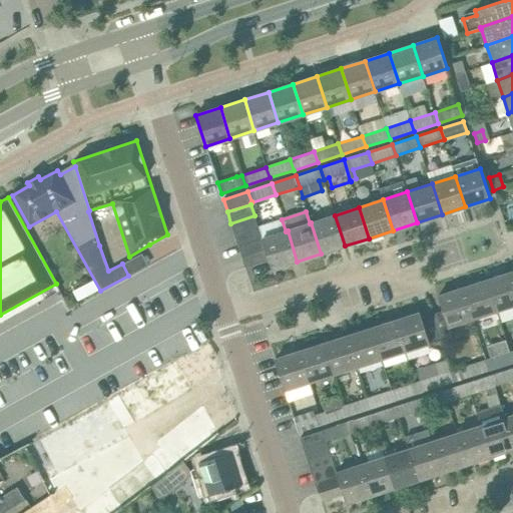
[(234,234),(259,226),(254,215),(230,223),(234,234)]
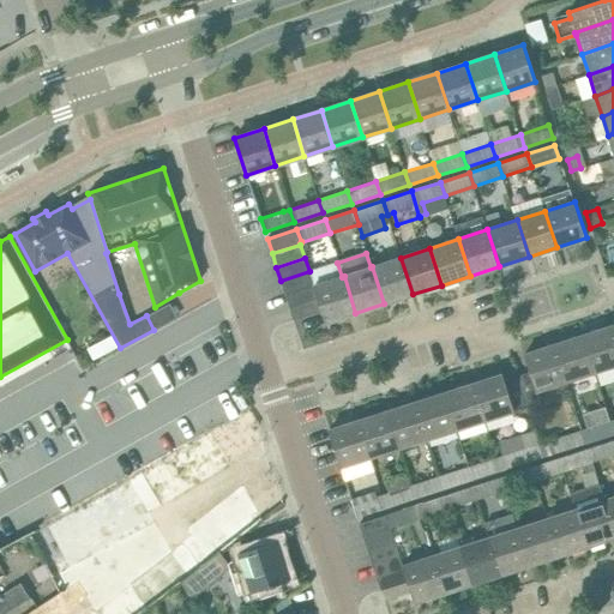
[(413,294),(401,258),(372,266),(384,304),(413,294)]
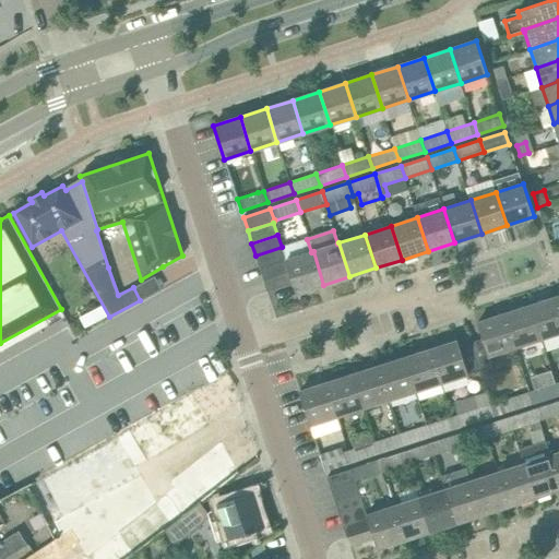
[(260,268),(285,259),(282,247),(256,256),(260,268)]
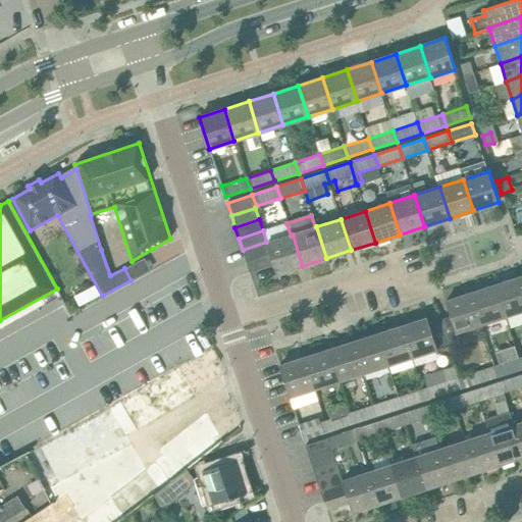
[(293,235),(291,236),(267,243),(270,253),(274,264),(277,274),(302,266),(293,235)]
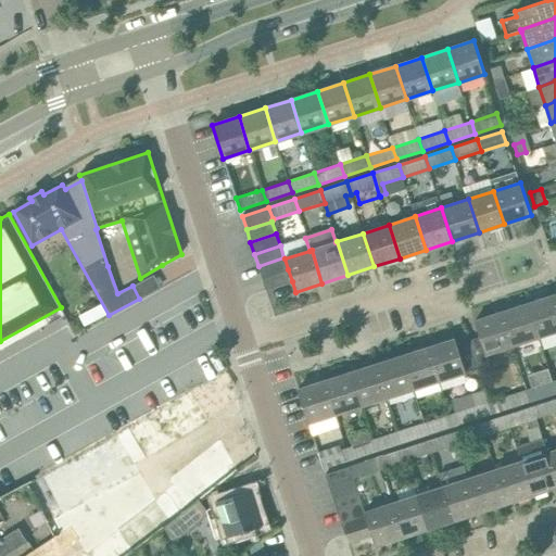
[(288,269),(285,258),(283,257),(258,266),(262,278),(288,269)]
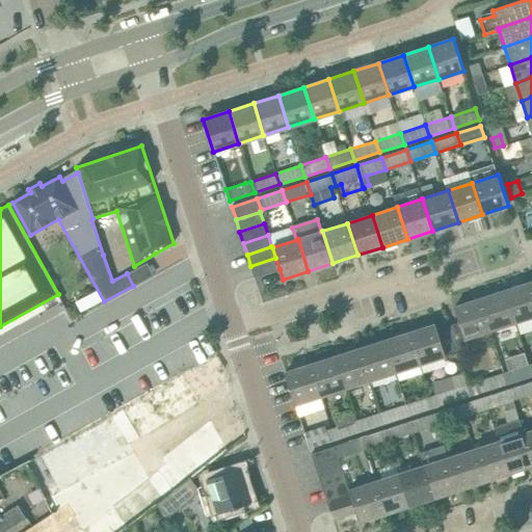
[(280,269),(275,258),(250,266),(255,277),(280,269)]
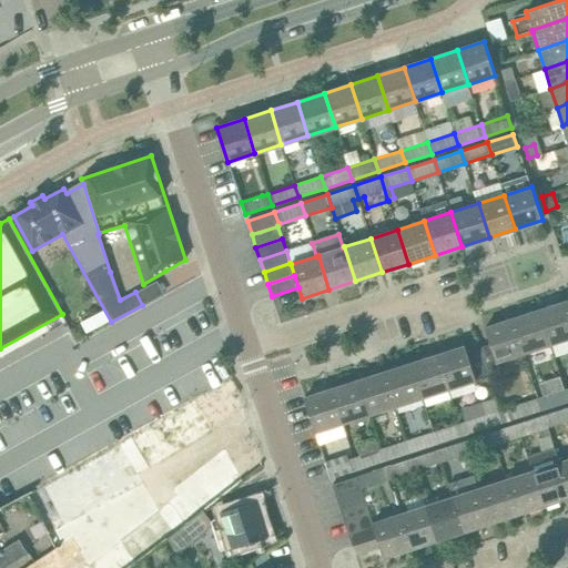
[(567,337),(567,308),(566,302),(539,310),(550,344),(567,337)]
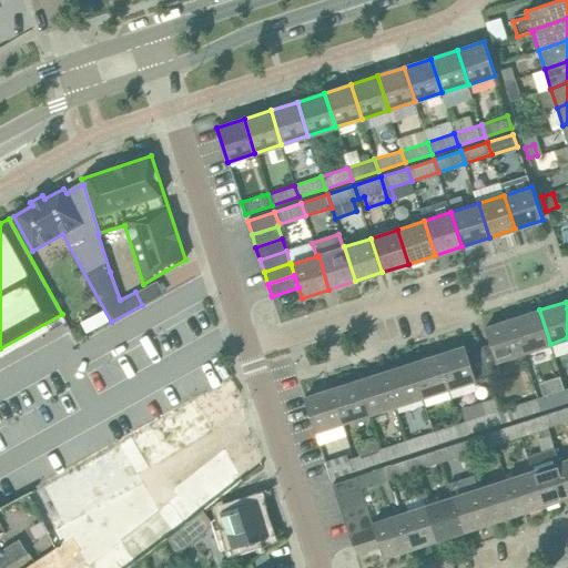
[(550,344),(539,310),(513,318),(524,353),(550,344)]
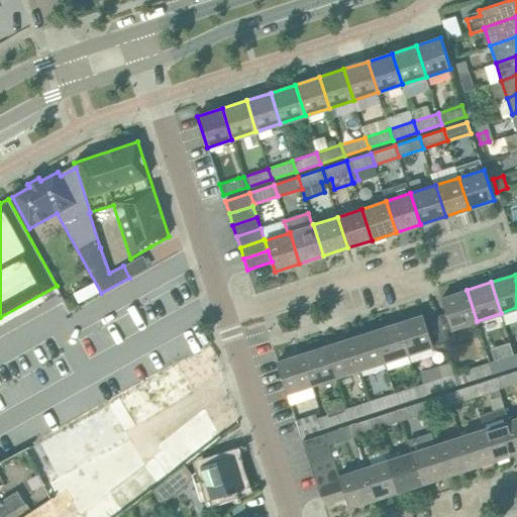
[(435,315),(445,346),(456,342),(451,329),(477,321),(467,290),(441,298),(446,312),(435,315)]
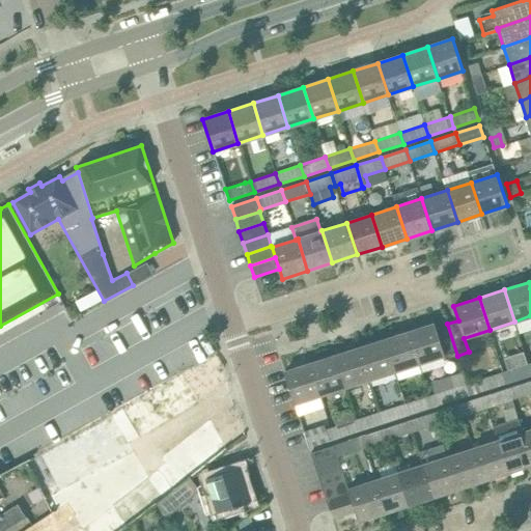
[(445,355),(435,324),(410,332),(420,363),(445,355)]
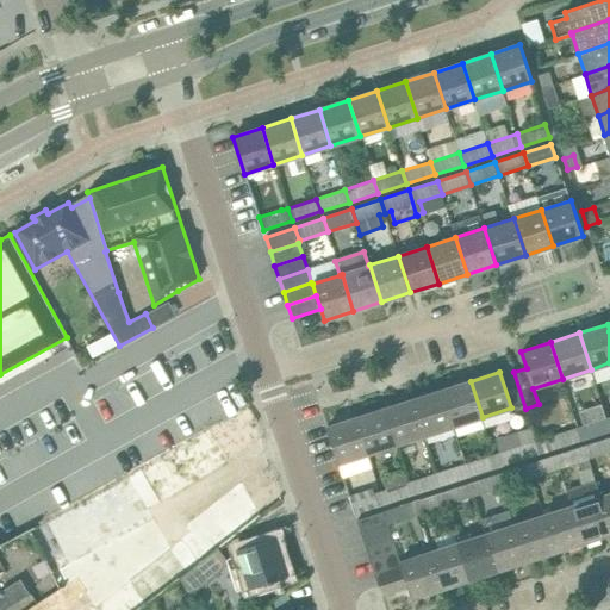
[(483,417),(471,381),(442,390),(454,427),(483,417)]
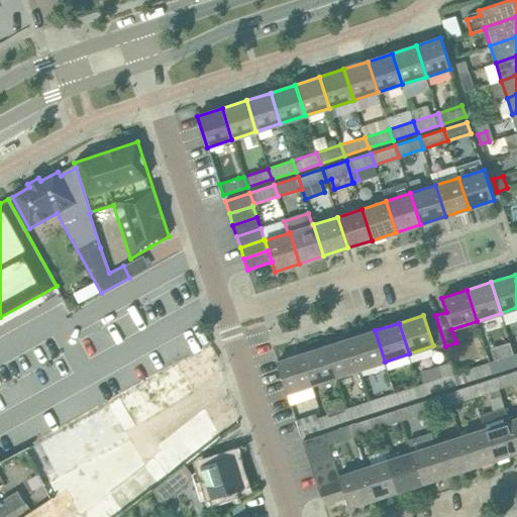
[(385,362),(375,330),(350,338),(360,370),(385,362)]
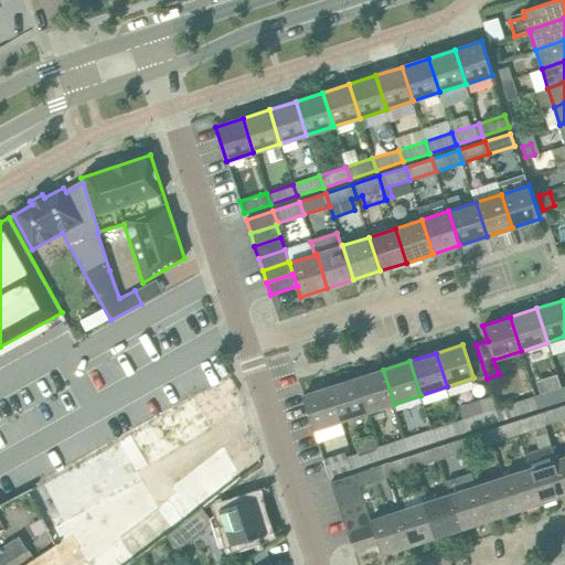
[(394,404),(383,370),(356,379),(368,413),(394,404)]
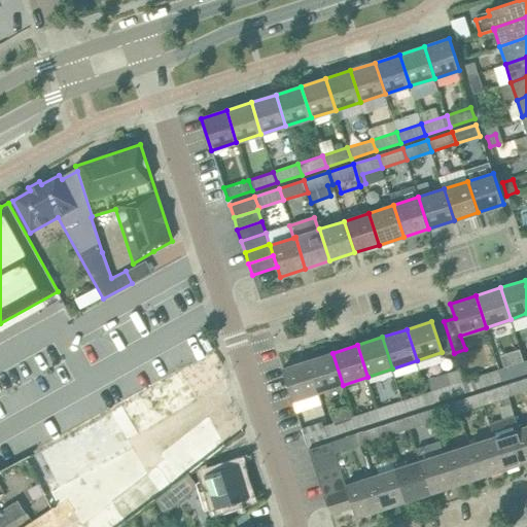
[(343,385),(332,353),(308,361),(318,392),(343,385)]
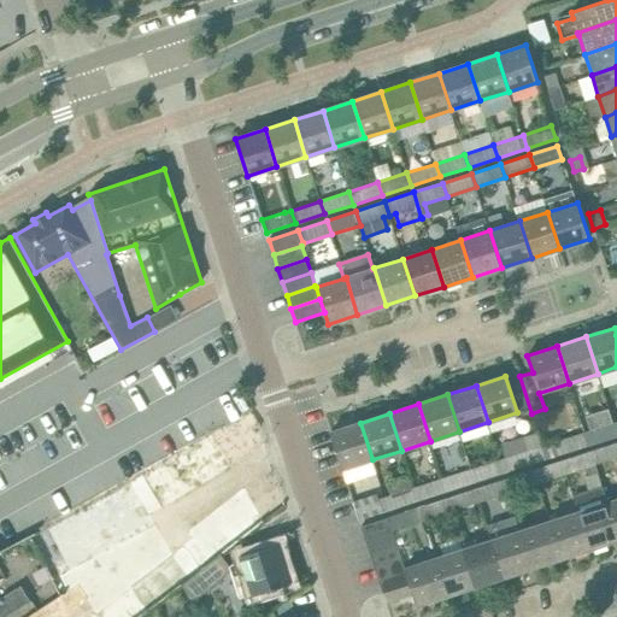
[(616,433),(613,422),(591,430),(594,442),(616,435),(616,433)]
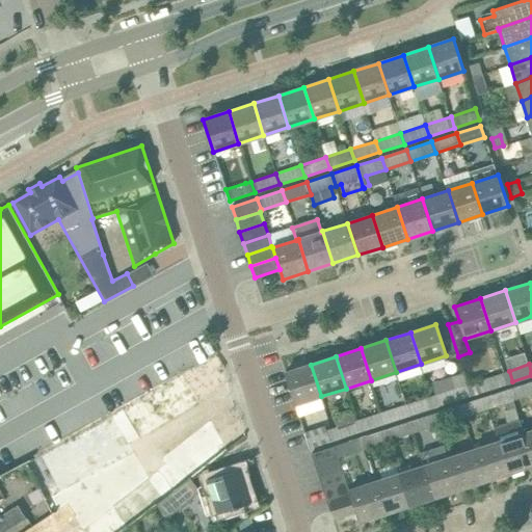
[(311,365),(285,373),(295,404),(321,396),(311,365)]
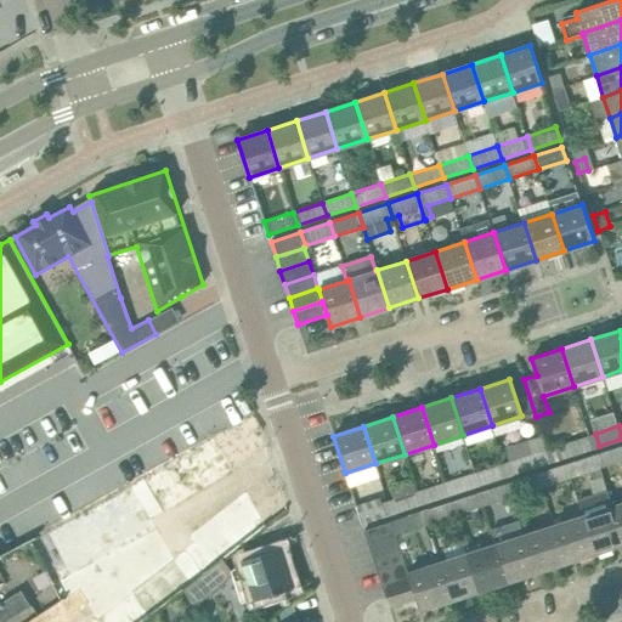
[(593,448),(589,435),(559,445),(563,458),(593,448)]
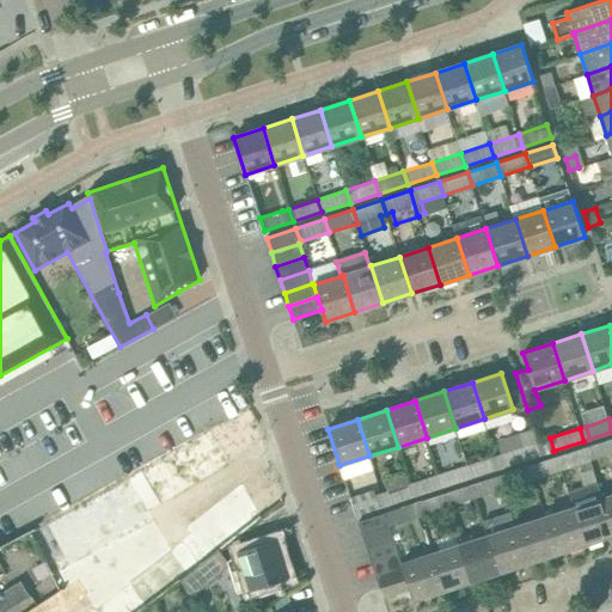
[(540,456),(533,429),(496,441),(500,454),(496,456),(500,469),(540,456)]
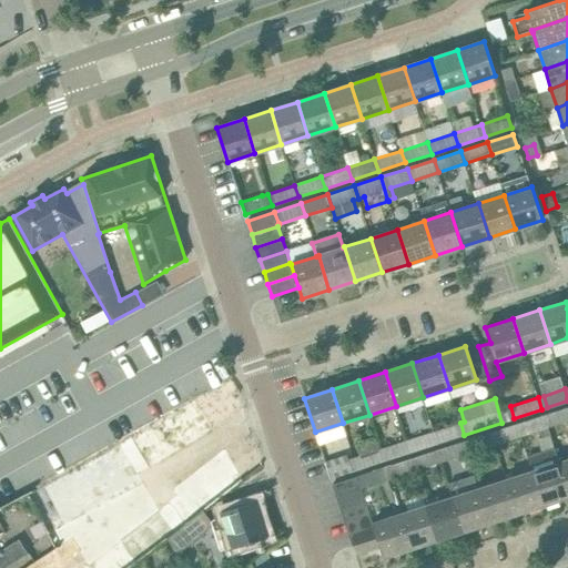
[(548,428),(567,421),(567,406),(544,415),(548,428)]
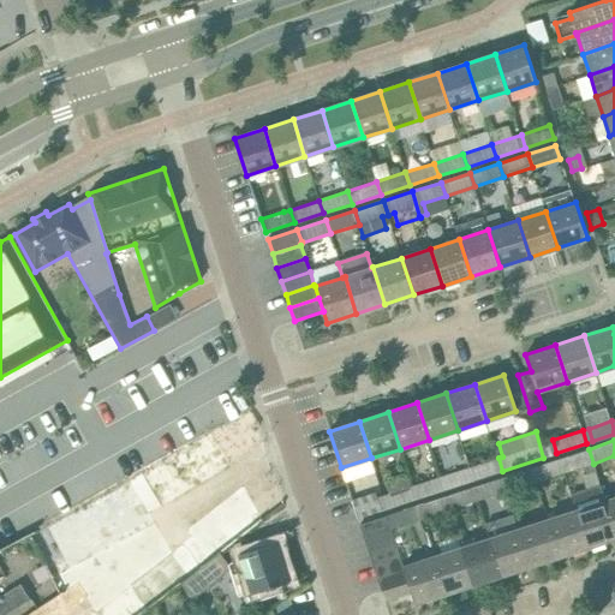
[(248,485),(272,473),(260,448),(233,461),(240,478),(222,487),(225,490),(245,481),(248,485)]
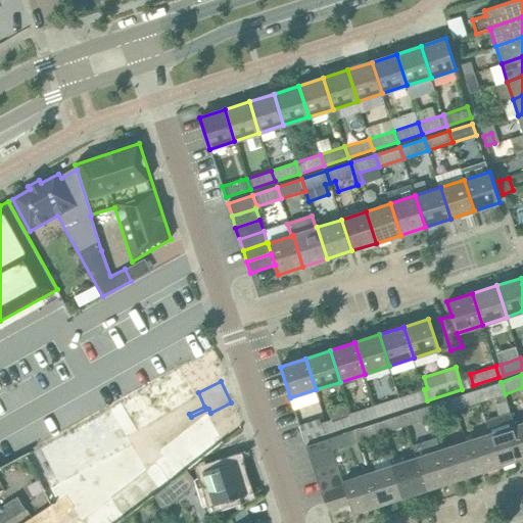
[(480,401),(505,394),(501,382),(476,390),(480,401)]
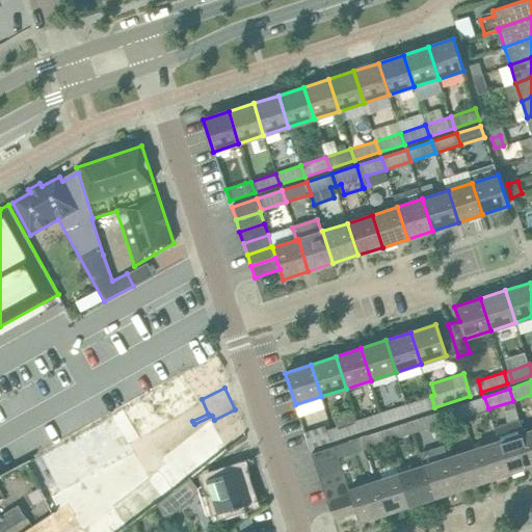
[(484,397),(464,403),(469,416),(488,408),(484,397)]
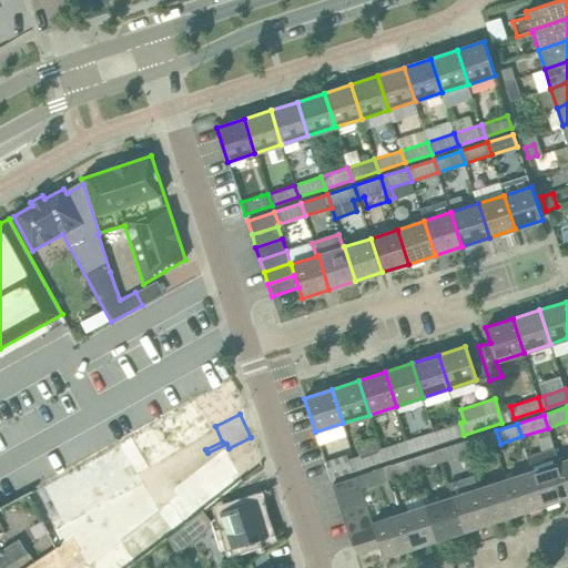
[(455,425),(434,432),(437,444),(458,436),(455,425)]
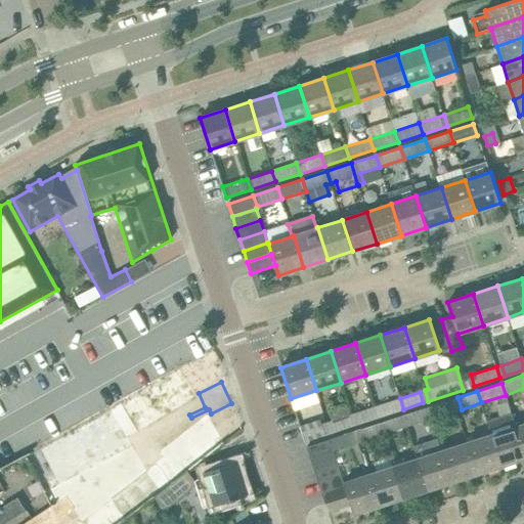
[(400,398),(381,404),(384,416),(403,409),(400,398)]
